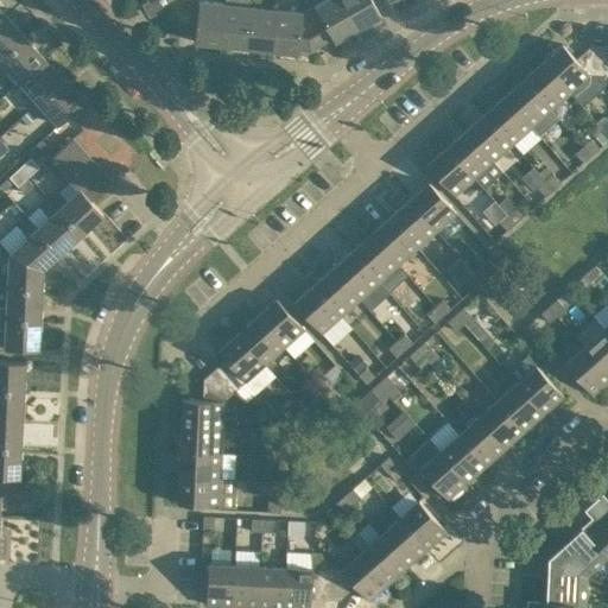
[(204,0),(179,0),(171,5),(173,10),(181,23),(196,25),(194,40),(221,43),(225,2),(204,0)]
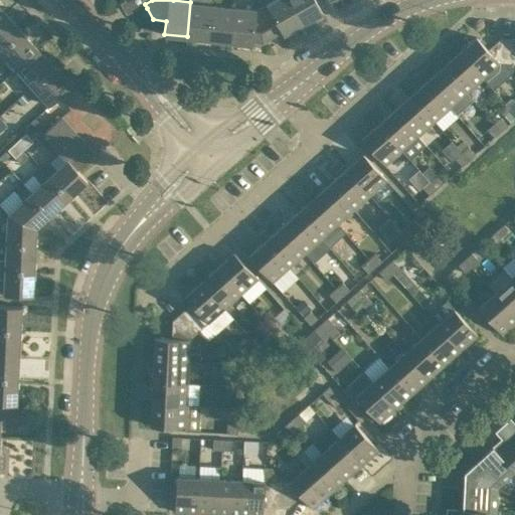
[(201,0),(201,3),(190,2),(187,36),(208,39),(212,4),(212,0),(201,0)]
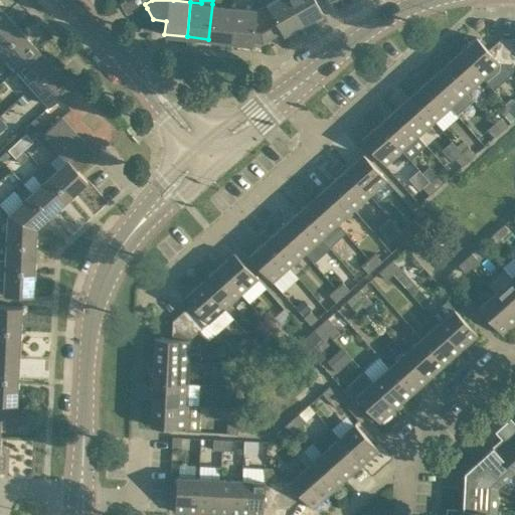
[(273,0),(256,9),(268,40),(282,32),(284,34),(304,23),(290,0),(273,0)]
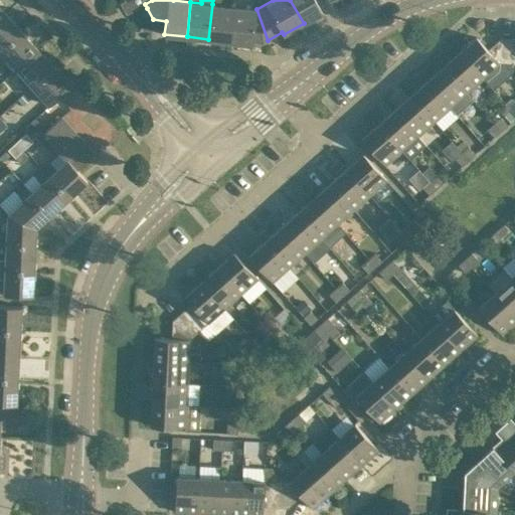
[(316,0),(290,0),(304,23),(323,12),(316,0)]
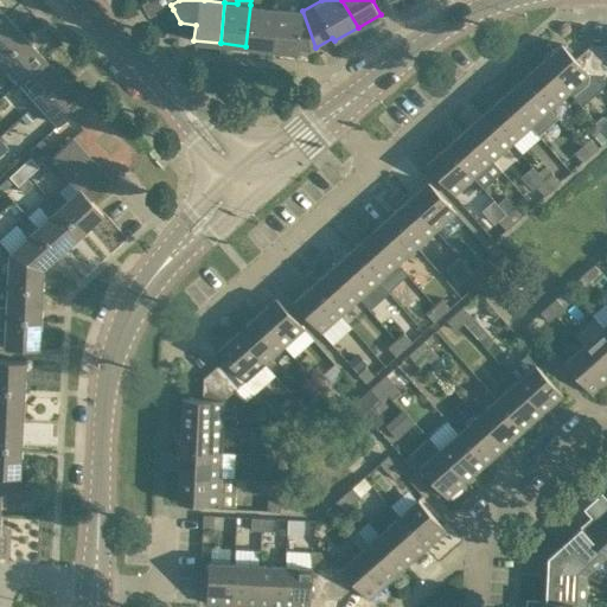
[(250,5),(246,46),(272,49),(275,8),(250,5)]
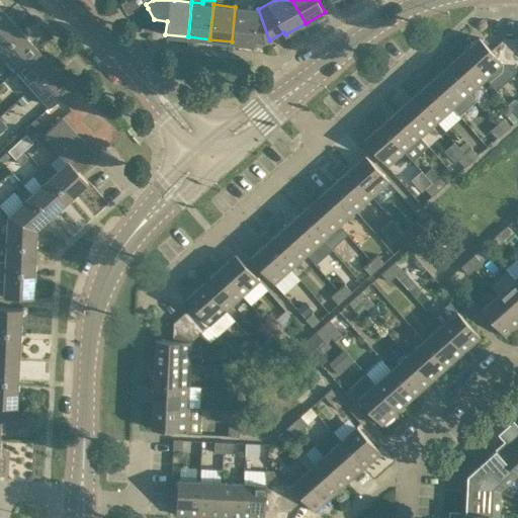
[(264,44),(269,40),(258,9),(235,7),(232,41),(254,45),(254,42),(264,44)]
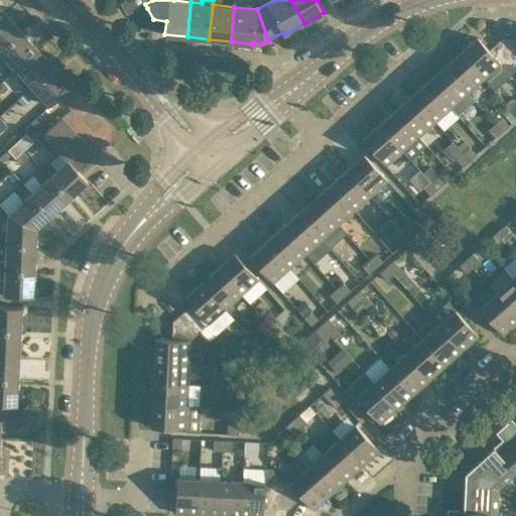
[(0,49),(21,31),(5,13),(0,17),(0,49)]
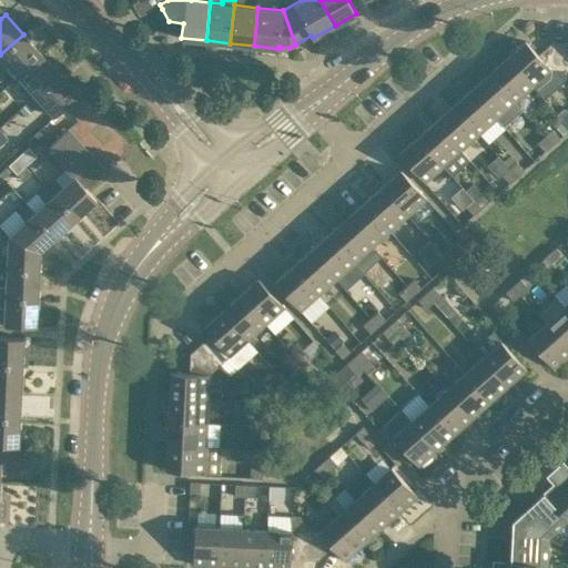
[(23,34),(0,54),(0,66),(2,70),(8,64),(18,75),(42,54),(23,34)]
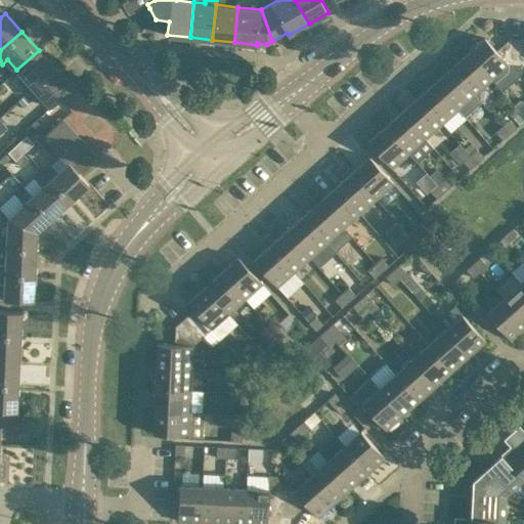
[(485,37),(468,52),(500,89),(520,73),(520,64),(521,64),(522,38),(510,38),(496,50),(485,37)]
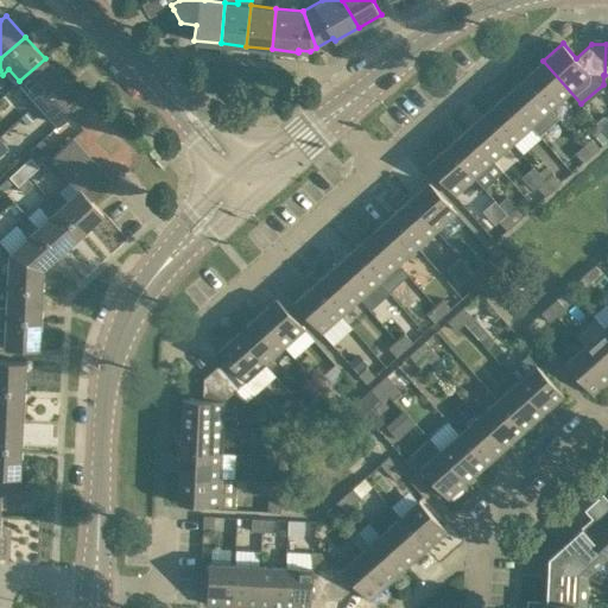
[(64,80),(45,58),(19,81),(31,94),(25,99),(33,107),(64,80)]
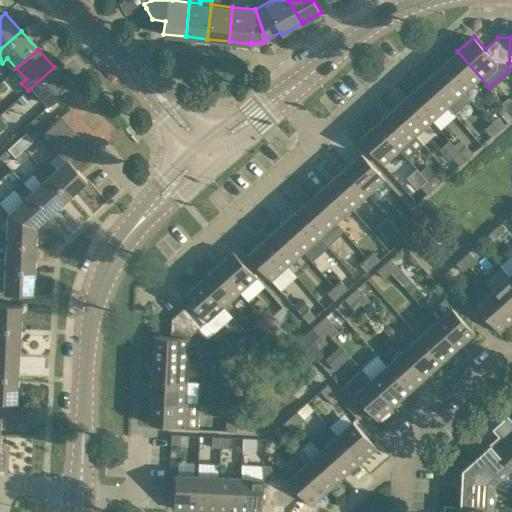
[(457,51),(441,65),(464,91),(480,77),(457,51)]
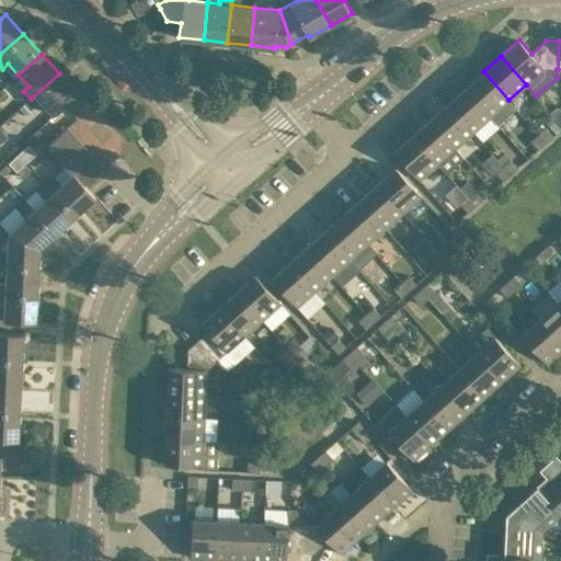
[(466,88),(491,116),(490,116),(497,125),(515,107),(508,100),(483,71),(466,88)]
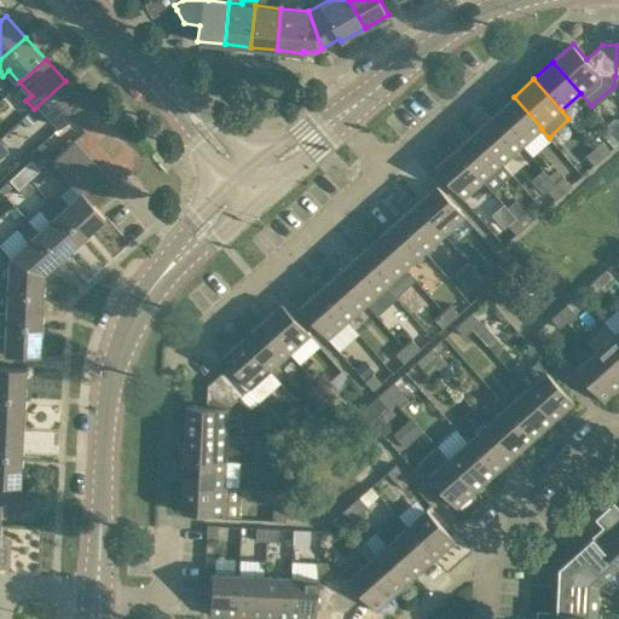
[(85,103),(65,81),(34,109),(41,119),(47,113),(59,126),(85,103)]
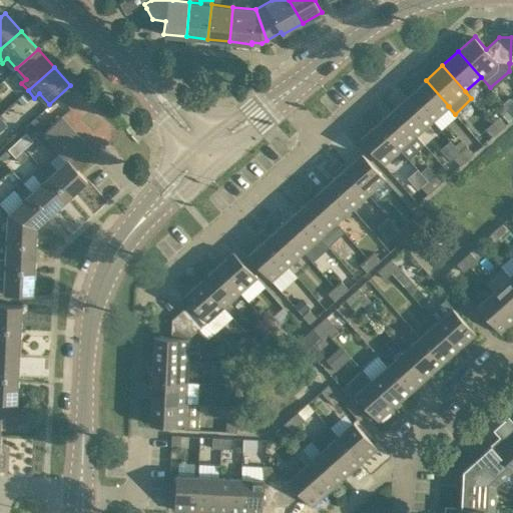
[(426,80),(410,94),(433,120),(448,106),(449,106),(426,80)]
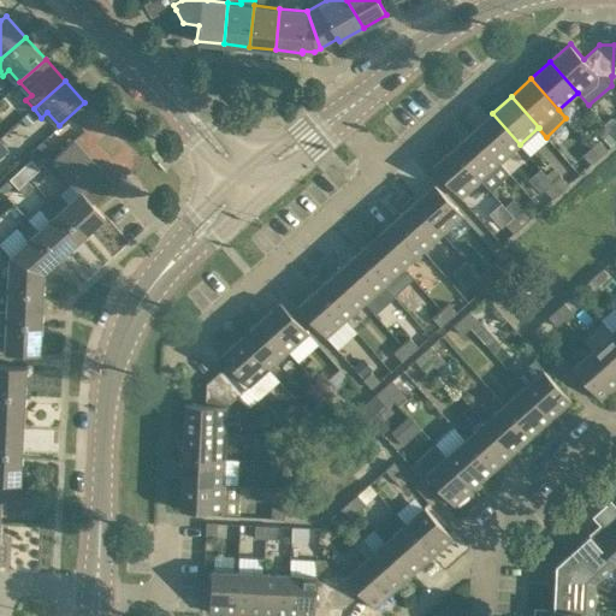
[(22,118),(28,125),(37,118),(30,111),(22,118)]
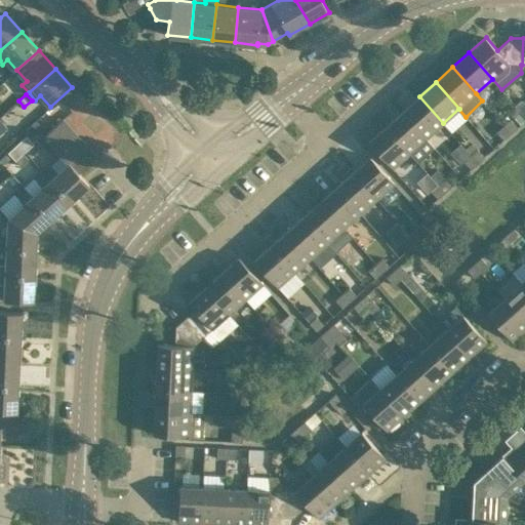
[(402,111),(427,137),(443,123),(419,96),(402,111)]
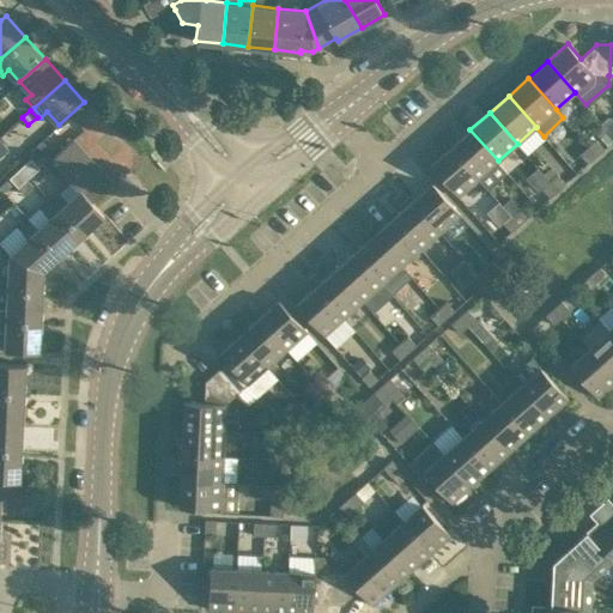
[(64,121),(77,135),(84,128),(71,115),(64,121)]
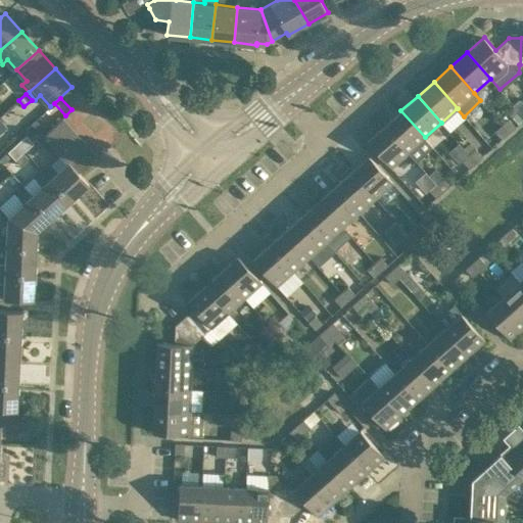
[(400,110),(384,126),(409,152),(417,161),(433,146),(425,137),(400,110)]
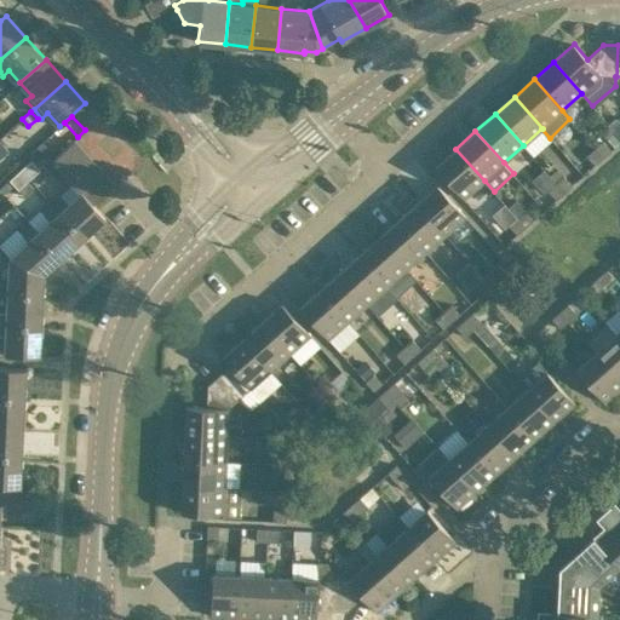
[(619,141),(619,137),(613,131),(607,138),(615,145),(619,141)]
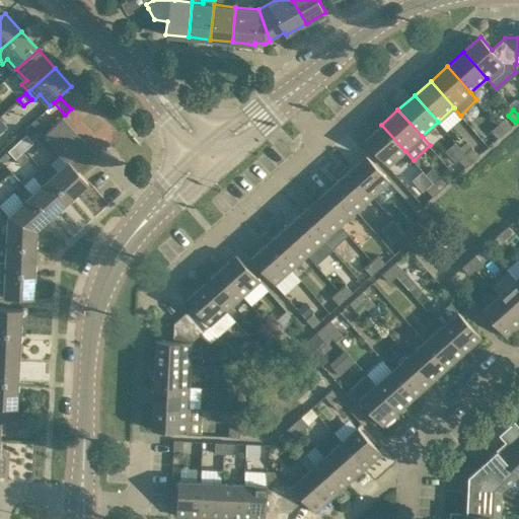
[(43,135),(60,154),(67,161),(68,160),(77,170),(95,154),(62,117),(62,118),(58,121),(43,135)]
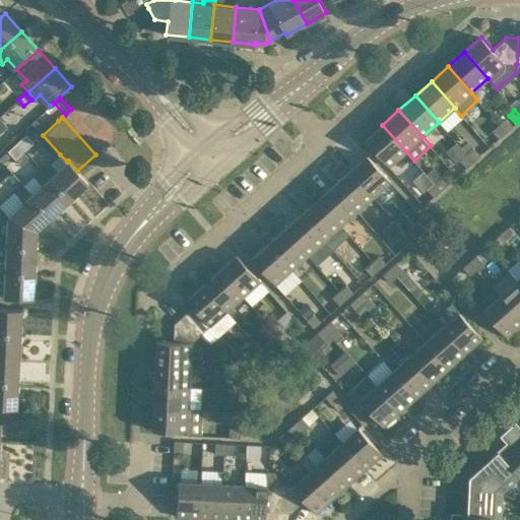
[(499,124),(506,132),(513,126),(506,118),(499,124)]
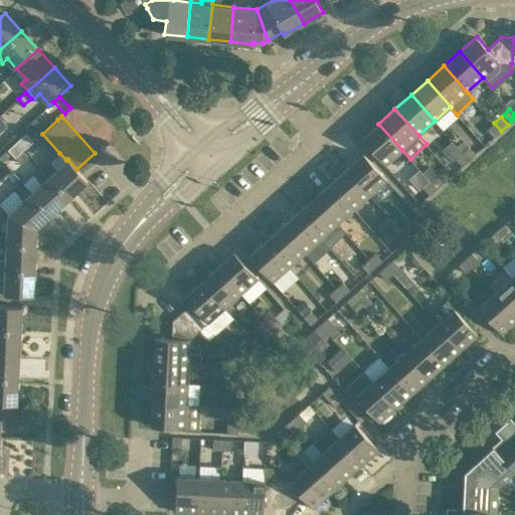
[(35,118),(31,122),(41,133),(45,129),(35,118)]
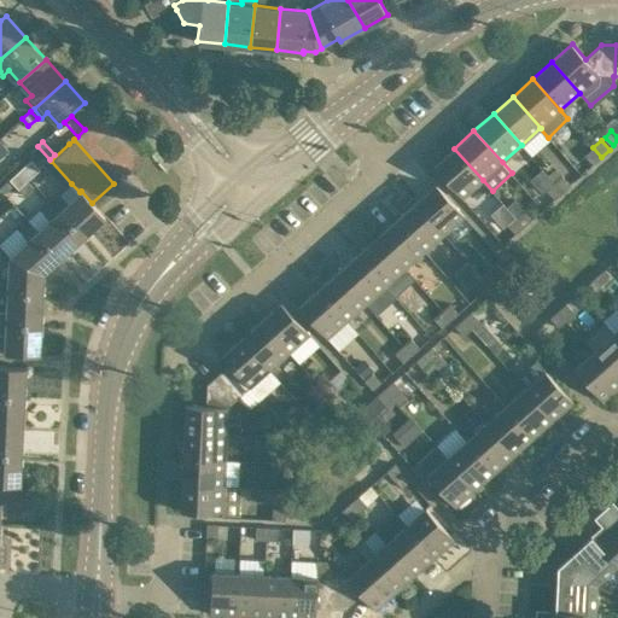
[(593,147),(583,155),(593,165),(601,157),(593,147)]
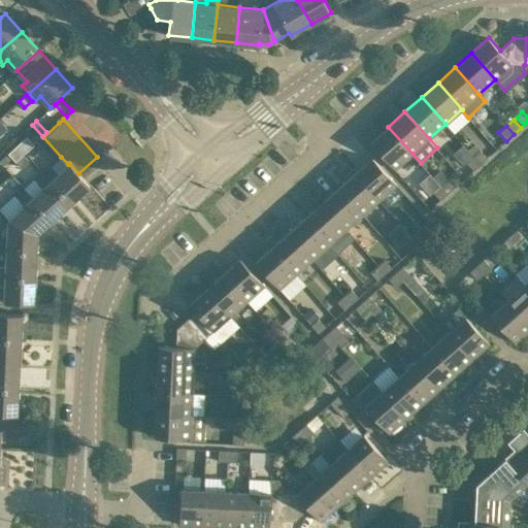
[(395,169),(413,154),(388,127),(370,142),(385,158),(395,169)]
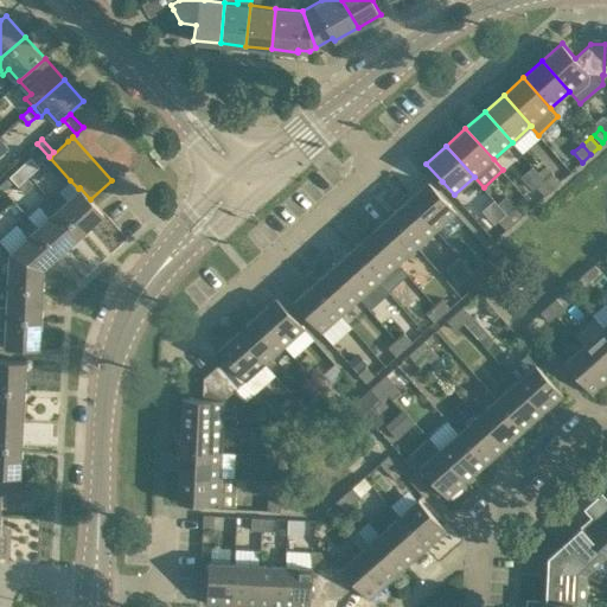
[(20,165),(30,174),(39,166),(30,155),(20,165)]
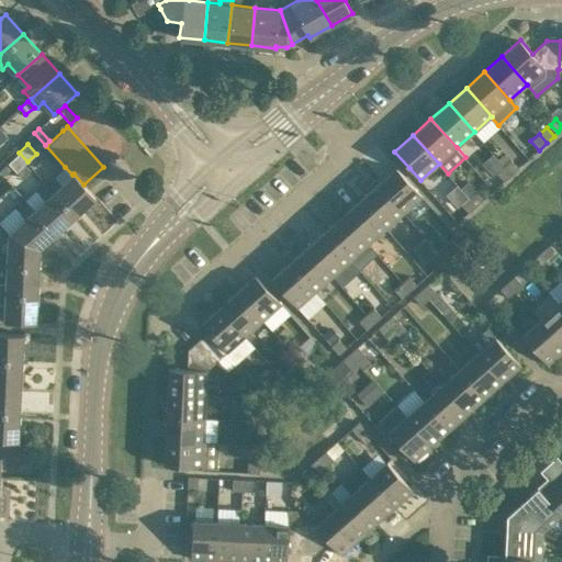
[(21,178),(30,170),(23,165),(27,161),(19,153),(8,163),(21,178)]
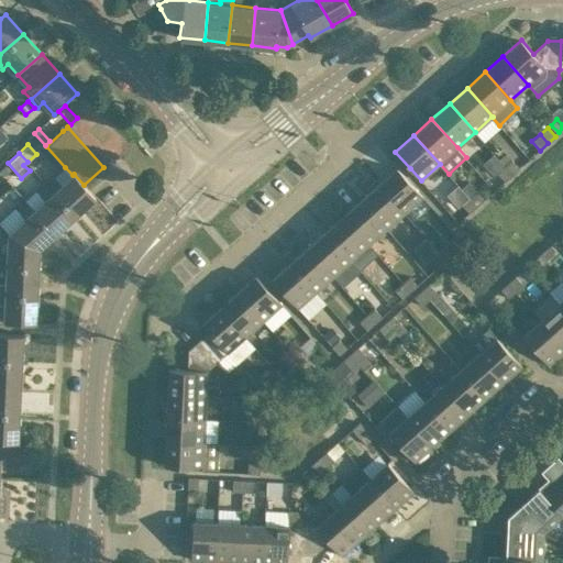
[(504,165),(512,175),(519,168),(511,158),(504,165)]
